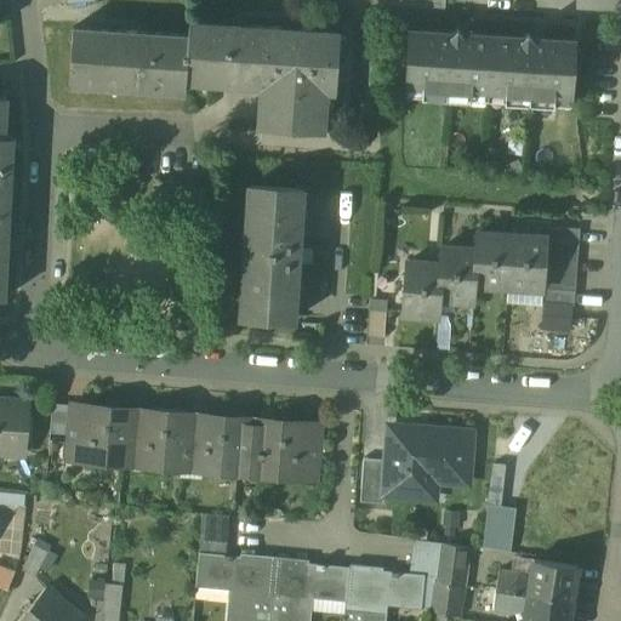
[(263,79),(267,27),(251,26),(251,28),(191,23),(189,35),(186,81),(208,83),(209,75),(263,79)]
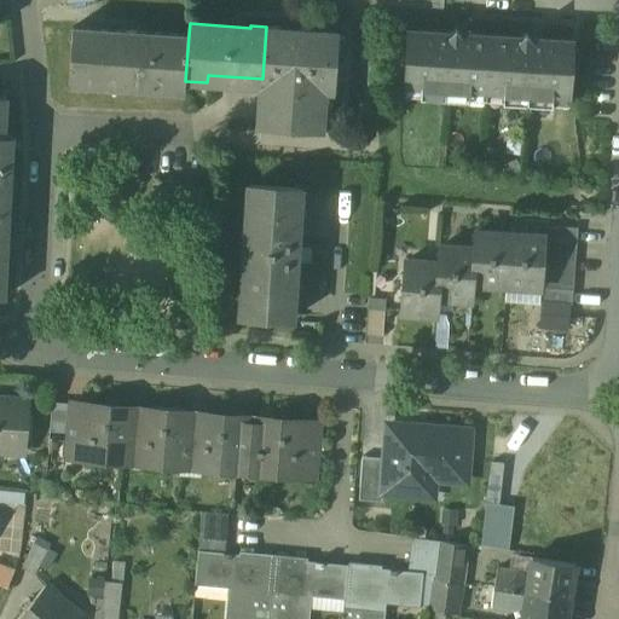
[(125,30),(74,27),(69,84),(71,85),(71,77),(184,85),(183,92),(184,92),(185,81),(189,35),(138,32),(138,30),(125,29),(125,30)]
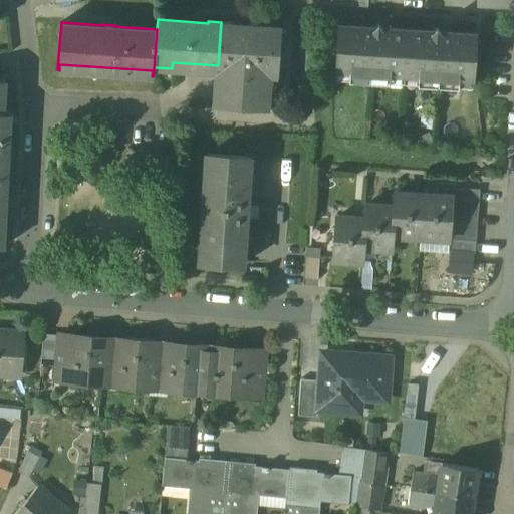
[(221,22),(218,65),(217,71),(224,71),(221,104),(215,103),(215,105),(267,109),(270,75),(277,76),(280,28),(235,25),(235,23),(221,22)]
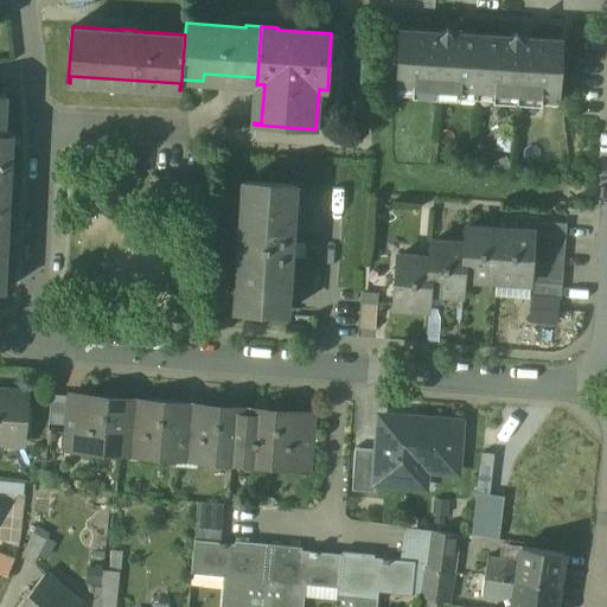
[(477,98),(481,36),(454,33),(454,32),(449,26),(442,33),(400,31),(396,83),(413,95),(460,98),(461,87),(477,88),(477,98)]
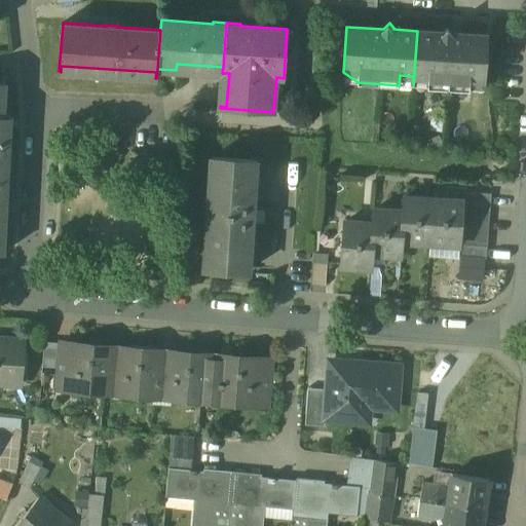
[(417,31),(413,85),(414,85),(414,76),(428,77),(427,87),(468,89),(470,80),(484,81),(487,35),(453,33),(453,31),(449,27),(443,32),(417,31)]
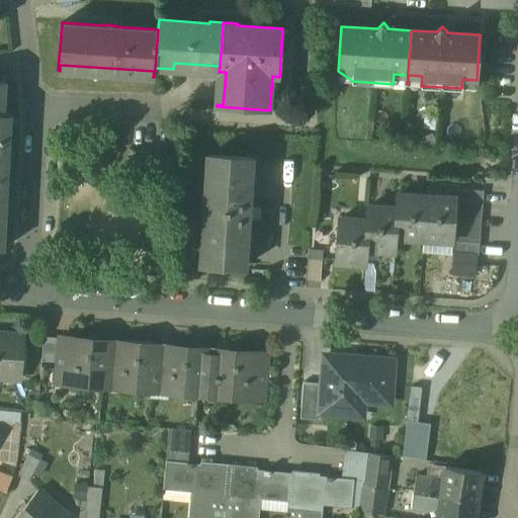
[(6,79),(0,79),(0,163),(9,164),(12,114),(5,113),(6,79)]
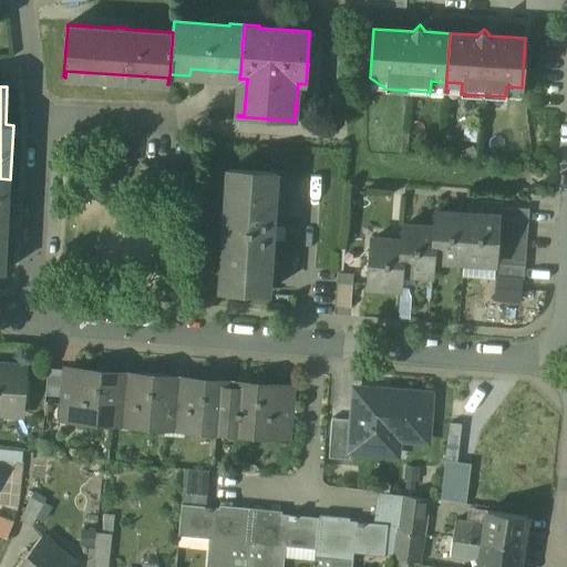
[(277,173),(228,169),(220,289),(269,292),(277,173)]
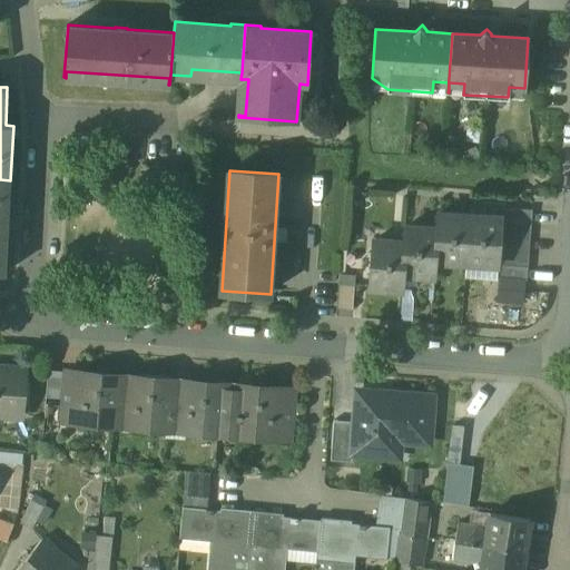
[(10,180),(0,179),(0,273),(6,274),(10,180)]
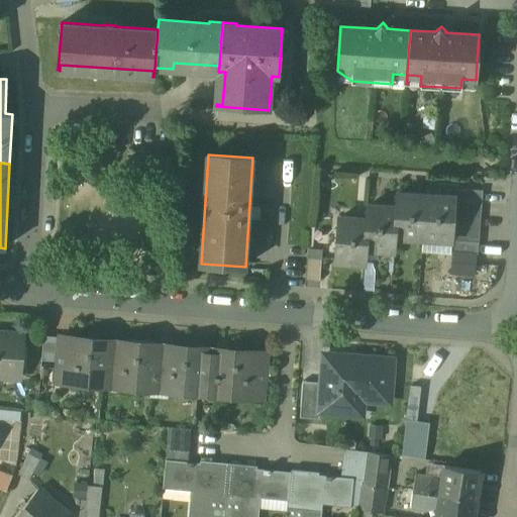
[(483,191),(455,189),(454,198),(454,202),(482,205),(483,191)]
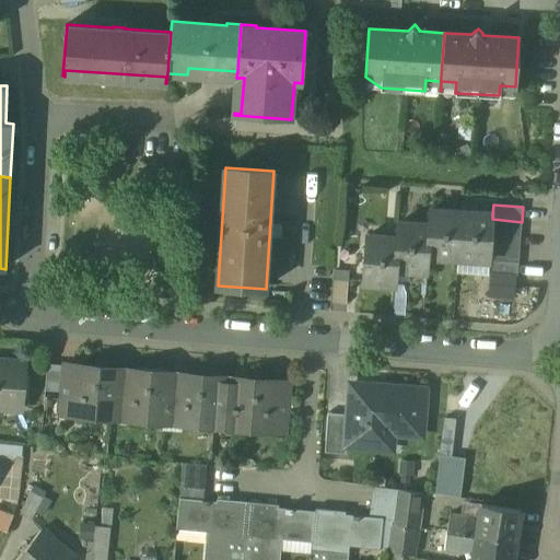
[(461,212),(430,210),(429,225),(430,225),(427,257),(428,257),(457,259),(461,212)]
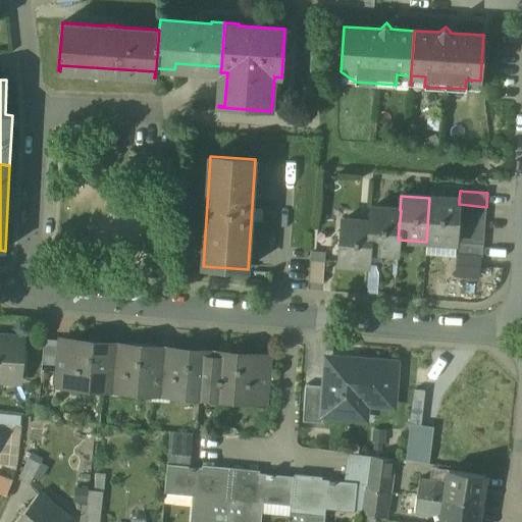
[(459,200),(429,198),(426,242),(426,254),(455,256),(456,244),(457,229),(458,217),(459,204),(459,200)]
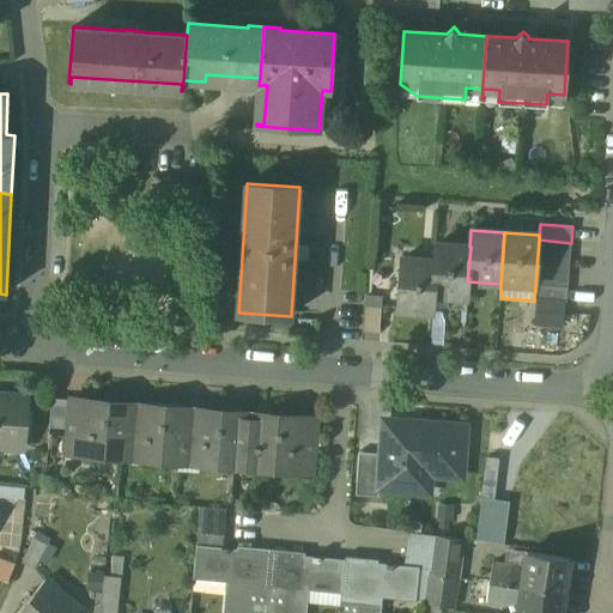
[(571,243),(539,240),(538,255),(570,258),(571,243)]
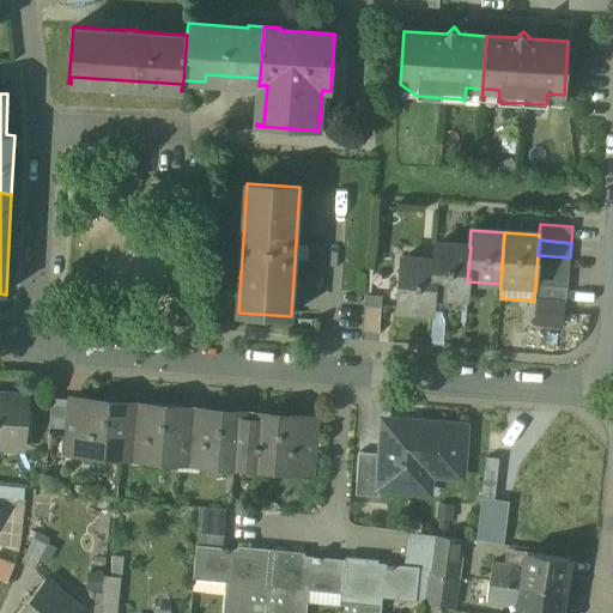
[(469,247),(436,244),(435,261),(436,261),(432,296),(434,296),(467,298),(468,281),(467,281),(471,247),(469,247)]
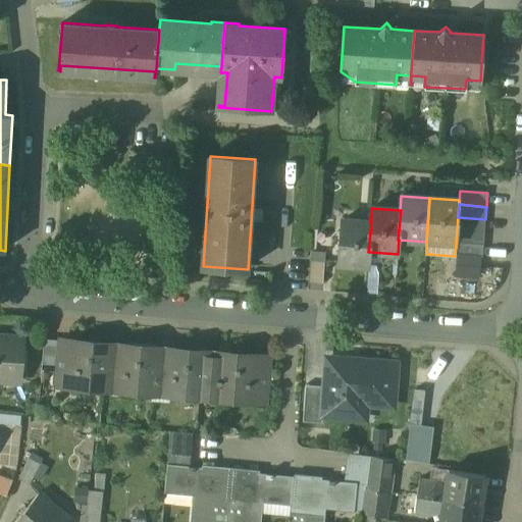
[(485,219),(458,217),(457,229),(484,231),(485,219)]
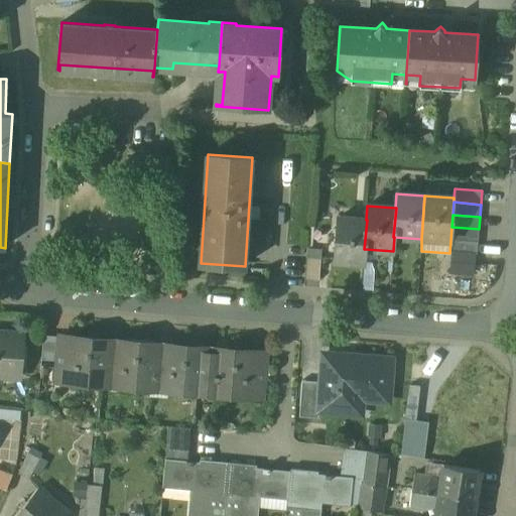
[(366,220),(338,218),(335,261),(364,263),(365,249),(364,249),(367,220),(366,220)]
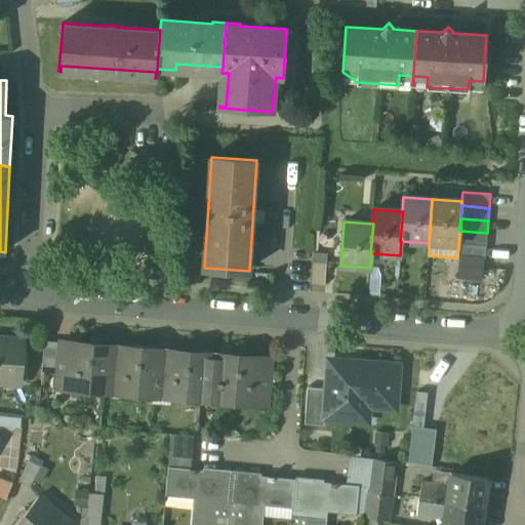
[(487,233),(459,231),(458,245),(486,247),(487,233)]
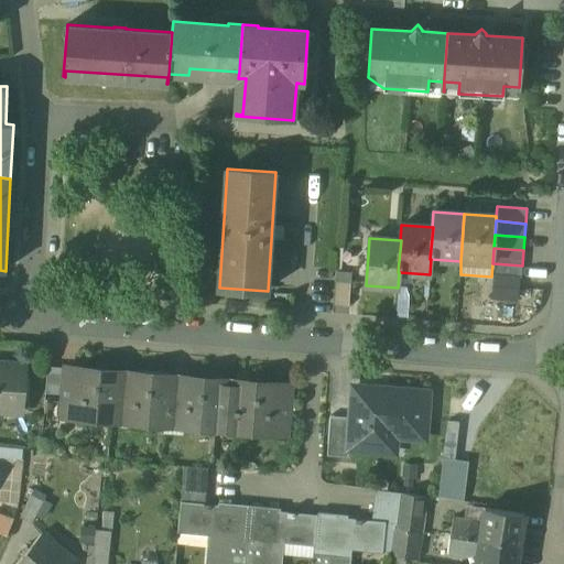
[(522,266),(492,263),(491,277),(521,280),(522,266)]
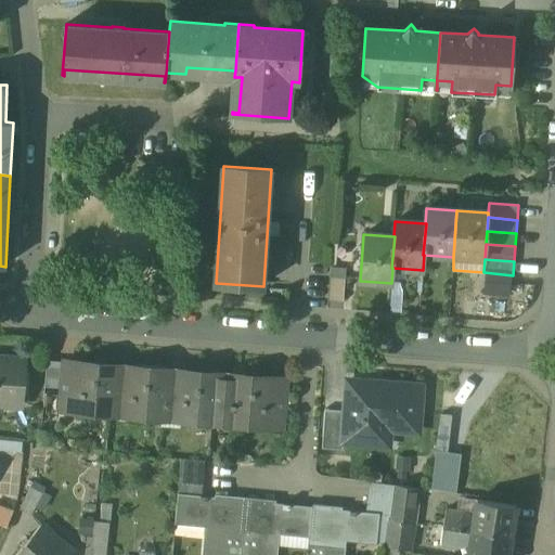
[(345,269),(332,268),(331,278),(345,279),(345,269)]
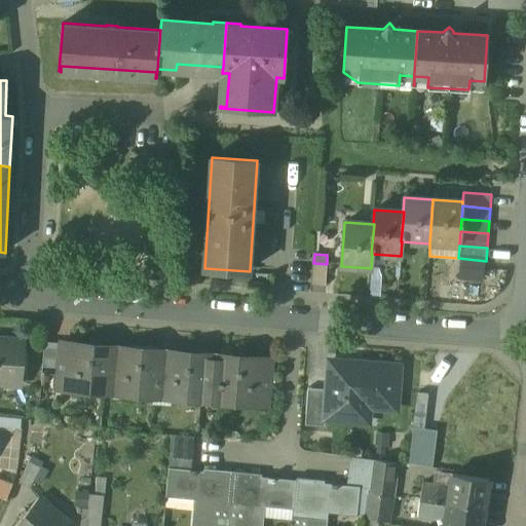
[(313,263),(312,263),(310,286),(326,287),(327,264),(313,263)]
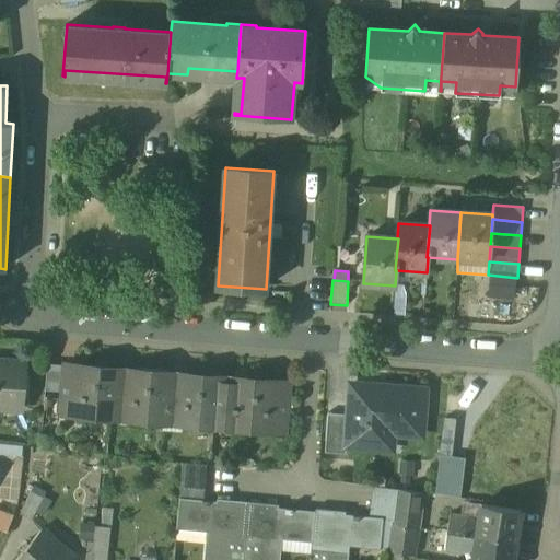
[(26,363),(0,360),(0,408),(22,410),(26,363)]
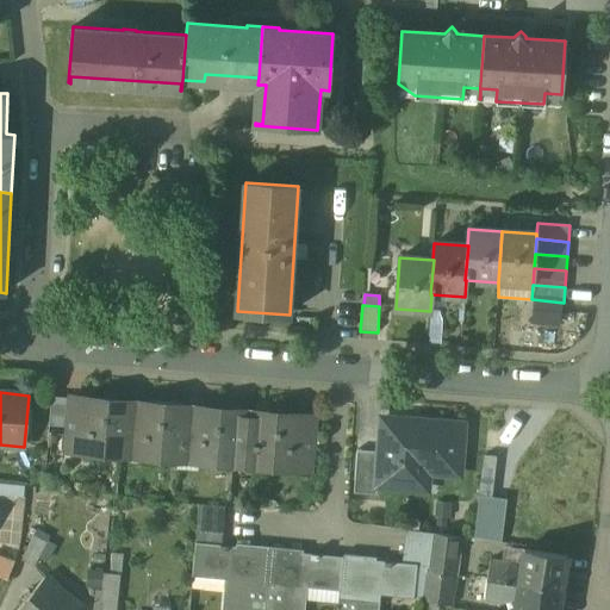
[(125,402),(92,398),(91,410),(88,440),(88,452),(122,455),(123,442),(125,414),(125,402)]
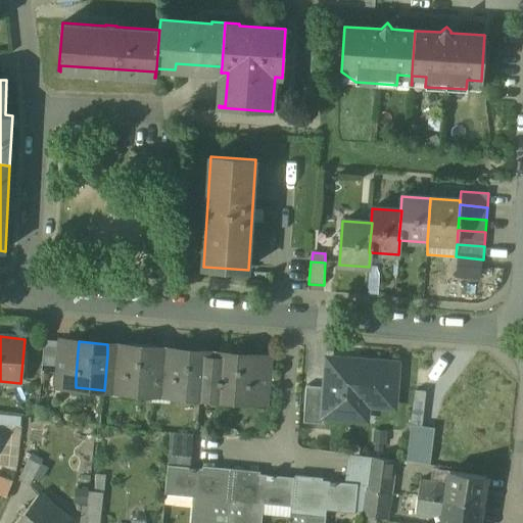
[(156,347),(128,345),(127,355),(125,380),(125,391),(152,393),(153,383),(155,358),(156,347)]
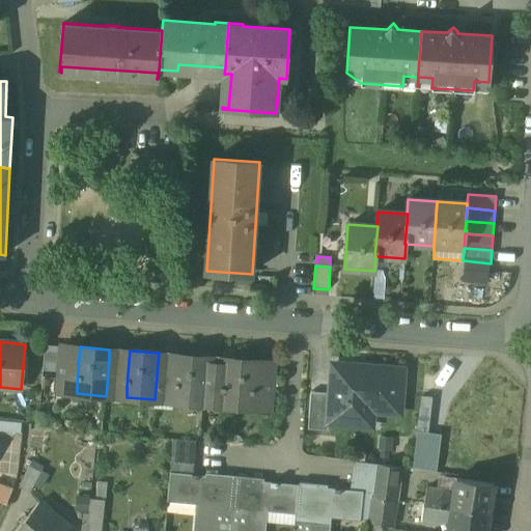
[(79,357),(60,356),(58,381),(77,383),(79,357)]
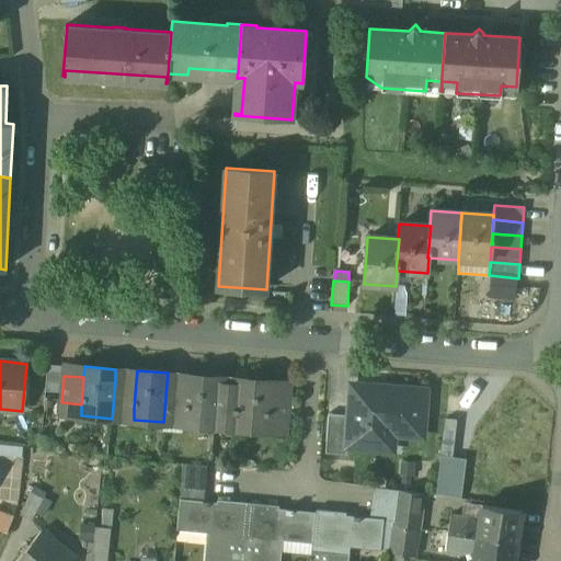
[(218,378),(187,376),(186,386),(184,412),(183,423),(215,426),(218,382),(218,378)]
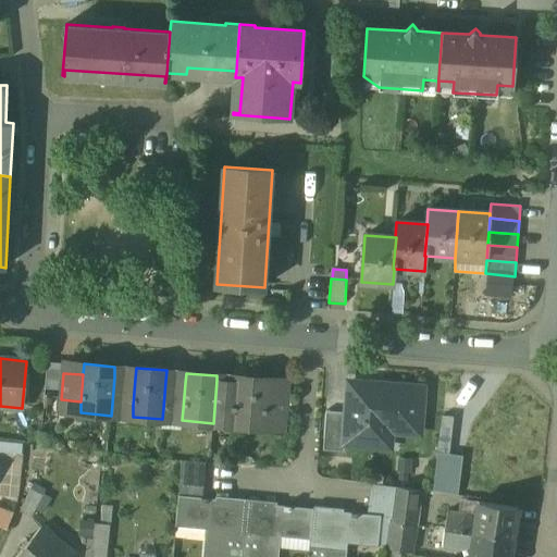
[(135,379),(114,378),(112,404),(133,405),(135,379)]
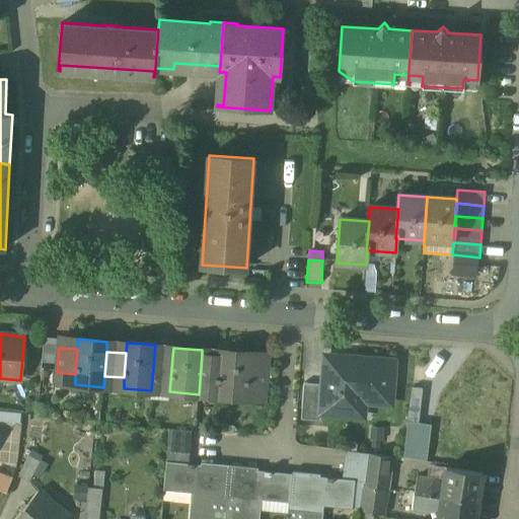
[(250,354),(222,352),(221,356),(218,395),(247,398),(248,388),(249,364),(250,354)]
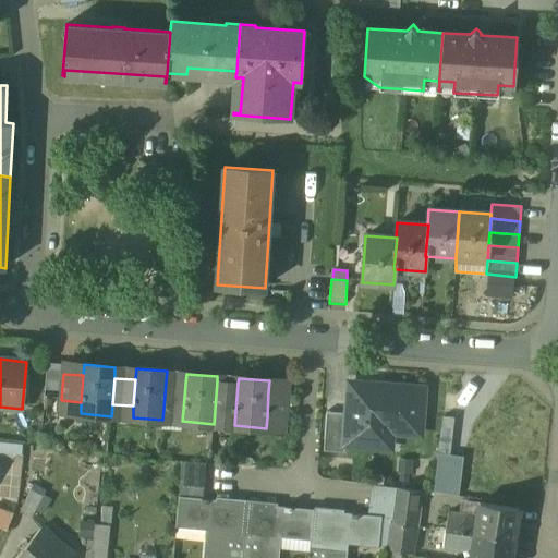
[(238,383),(217,380),(214,424),(234,425),(238,383)]
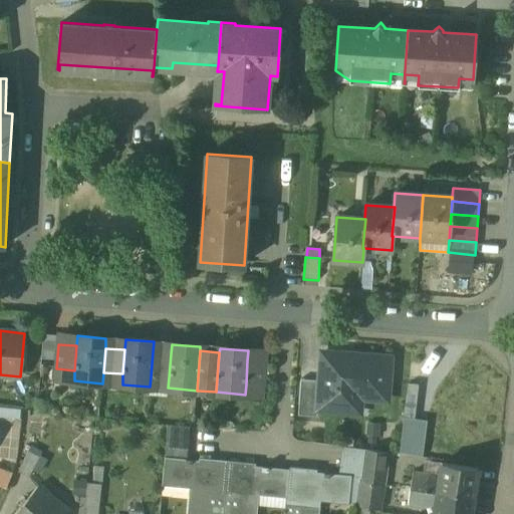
[(171,353),(153,351),(151,376),(169,377),(171,353)]
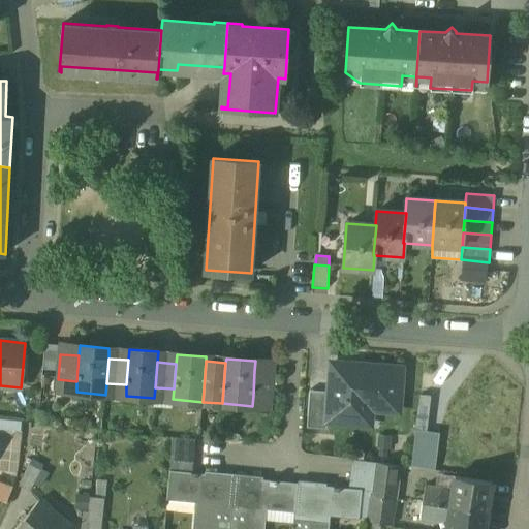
[(401,369),(332,364),(327,422),(354,424),(355,418),(363,411),(363,409),(398,412),(401,369)]
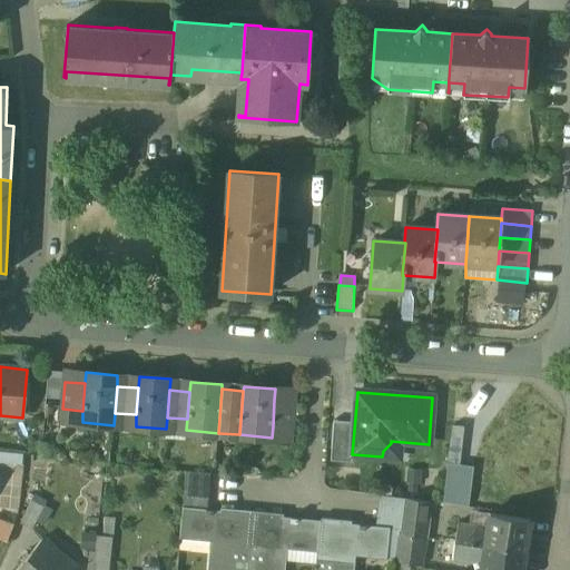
[(296,401),(274,400),(273,426),(294,428),(296,401)]
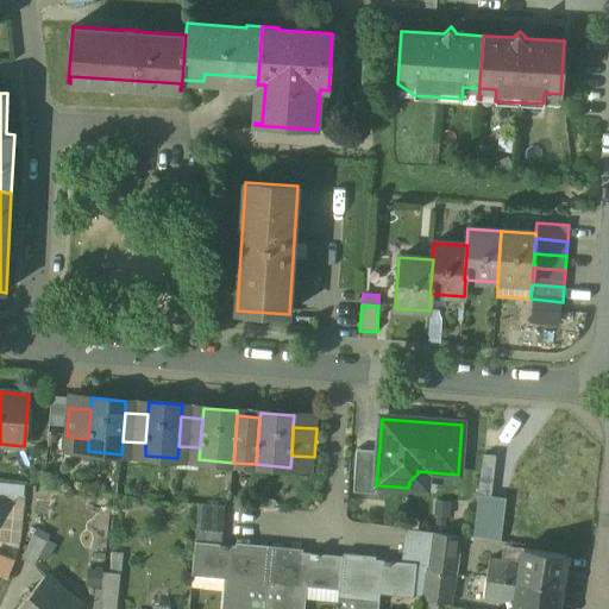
[(484,456),(473,539),(485,540),(490,497),(496,457),(484,456)]
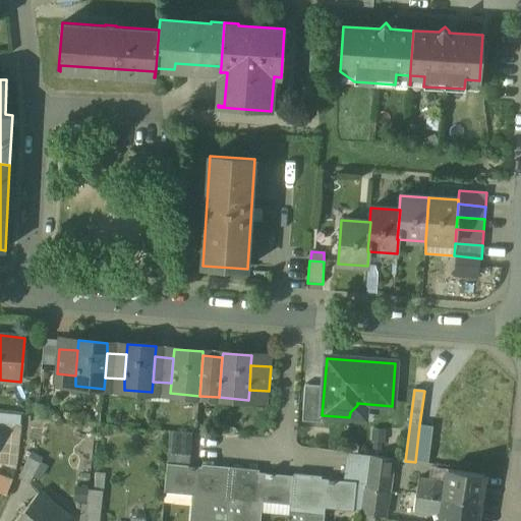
[(432,426),(419,425),(415,462),(428,464),(432,426)]
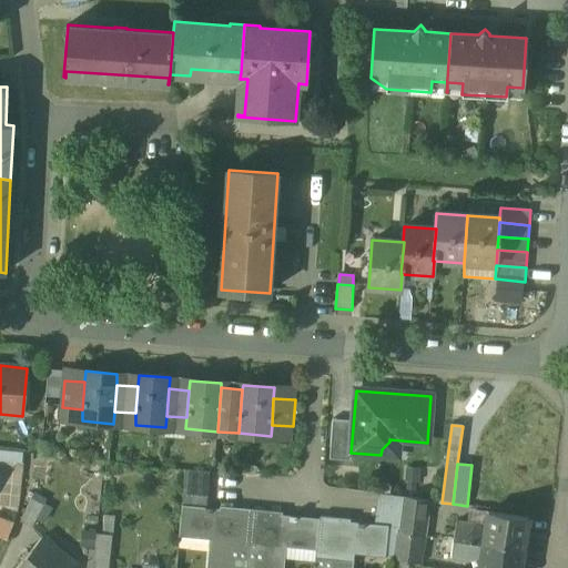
[(210,473),(185,470),(183,488),(208,490),(210,473)]
